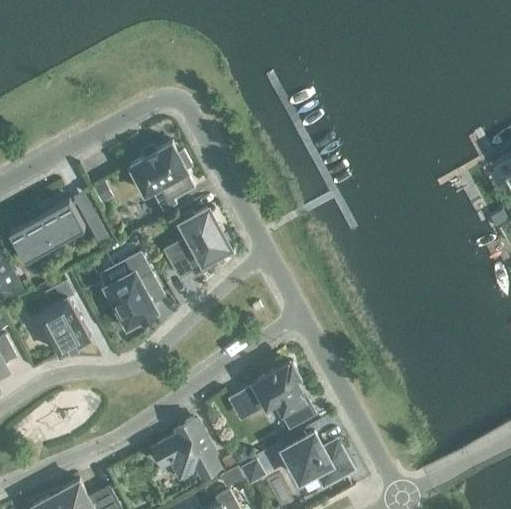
[(132,166),(131,167),(131,168),(132,168),(146,194),(146,195),(148,195),(148,194),(153,191),(164,212),(178,205),(175,200),(196,189),(187,173),(188,173),(189,172),(188,171),(188,170),(193,167),(185,152),(179,155),(174,145),(173,143),(172,144),(160,151),(158,152),(159,152),(157,153),(157,152),(155,153),(156,154),(149,157),(147,158),(146,159),(146,158),(144,159),(144,160),(132,166)]
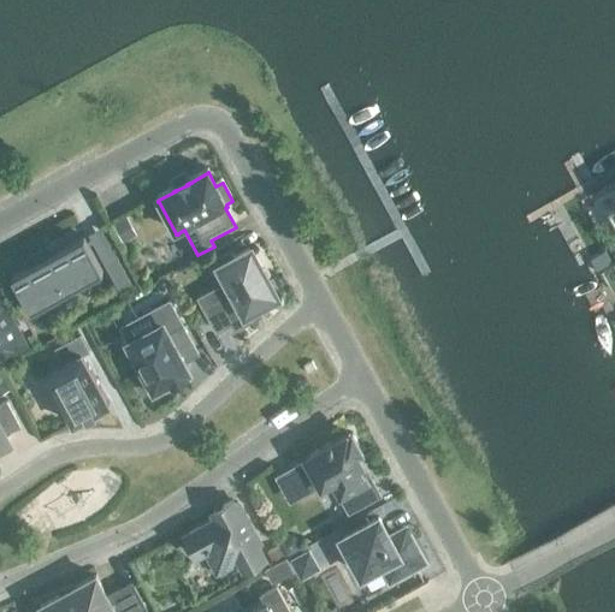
[(129,220),(118,226),(117,227),(125,243),(137,236),(129,220)]
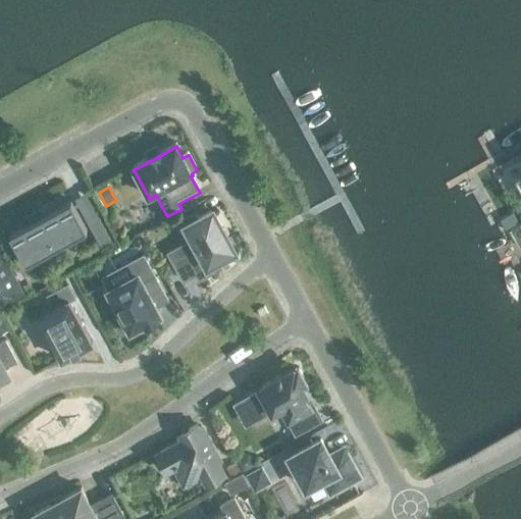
[(88,232),(72,204),(11,238),(24,262),(24,261),(27,266),(84,235),(85,235),(88,232)]
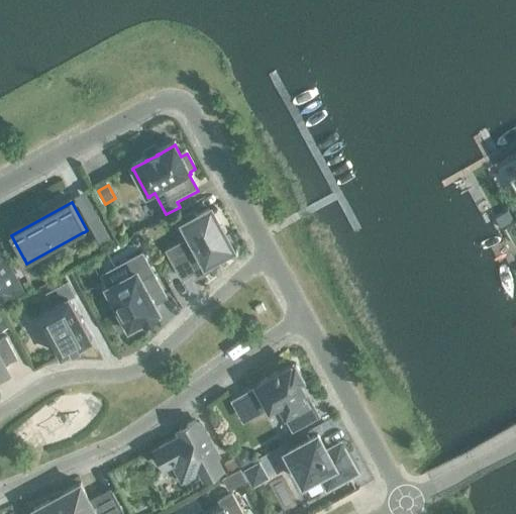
[(208,264),(222,255),(223,257),(223,258),(224,259),(225,260),(227,260),(228,260),(229,260),(230,260),(231,260),(233,258),(234,257),(235,255),(235,254),(235,253),(236,252),(235,251),(235,250),(235,249),(228,237),(226,238),(211,212),(198,219),(195,213),(182,219),(197,247),(172,262),(183,282),(195,275),(198,280),(212,272),(208,264)]
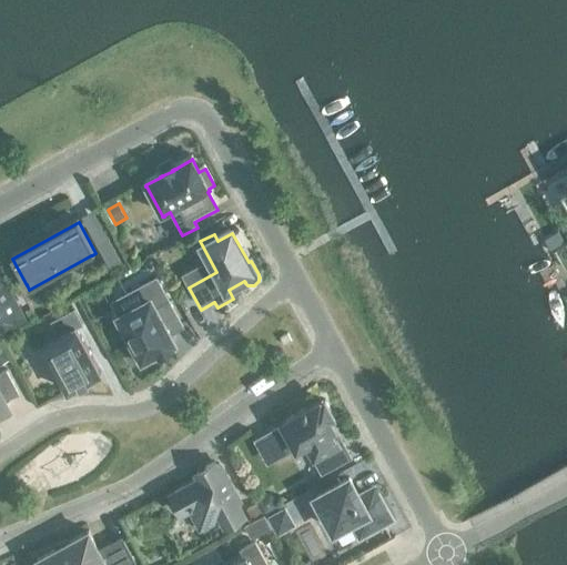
[(123,266),(108,240),(97,246),(111,273),(123,266)]
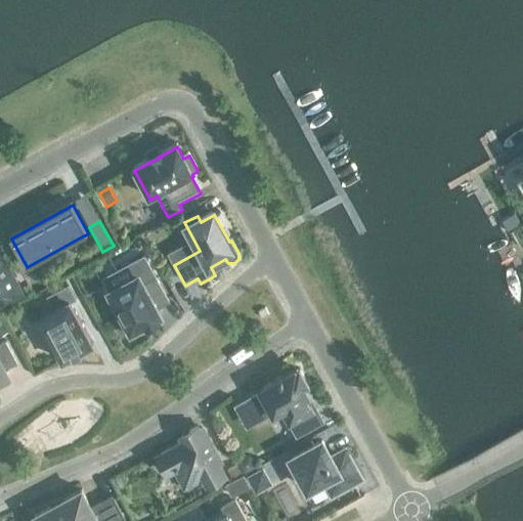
[(0,307),(22,296),(0,256),(0,307)]
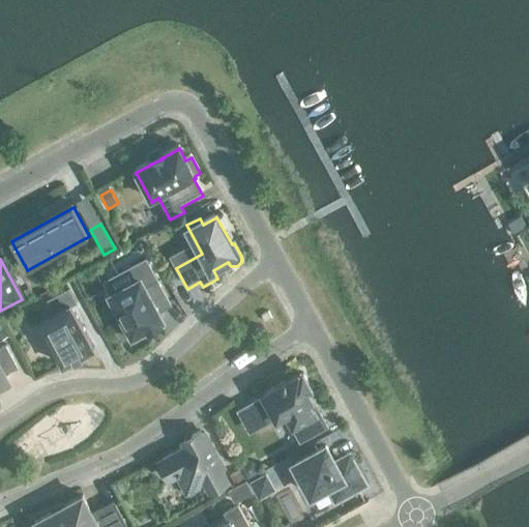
[(146,291),(141,282),(112,298),(126,326),(122,328),(129,340),(131,344),(136,342),(142,338),(140,334),(148,329),(150,333),(163,327),(160,323),(163,322),(158,315),(171,308),(158,284),(146,291)]
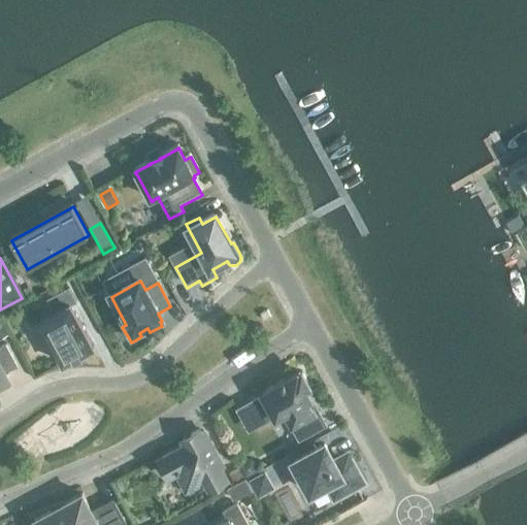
[(76,304),(69,291),(48,302),(56,315),(41,322),(39,323),(40,325),(63,365),(64,367),(65,366),(74,361),(75,360),(83,356),(83,357),(84,356),(93,351),(95,350),(94,349),(71,307),(76,304)]
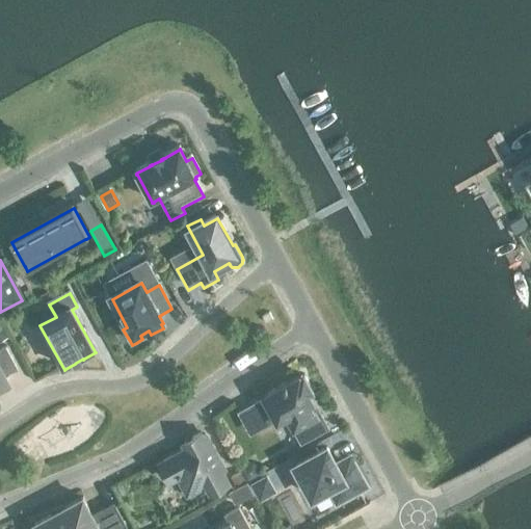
[(18,372),(6,350),(0,352),(0,389),(8,385),(5,379),(18,372)]
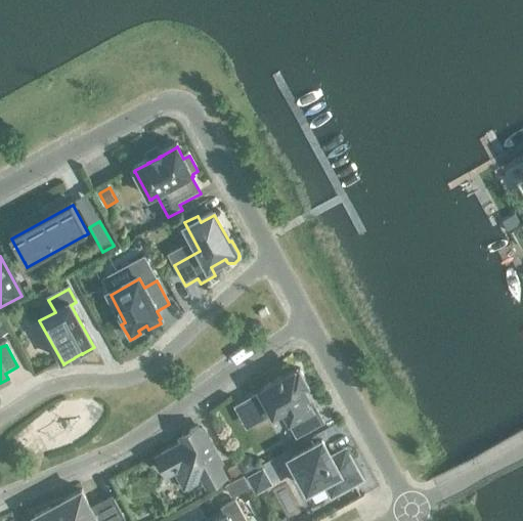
[(309,387),(300,372),(297,374),(296,373),(284,380),(282,379),(279,381),(279,382),(260,392),(261,395),(248,402),(255,418),(269,409),(274,418),(282,414),(297,440),(324,425),(317,411),(313,414),(306,400),(310,398),(305,389),(309,387)]
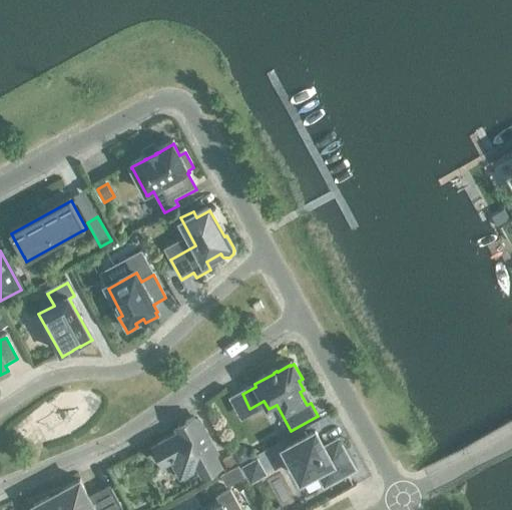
[(196,424),(194,421),(186,426),(188,429),(180,433),(181,436),(155,450),(164,466),(176,459),(183,473),(198,466),(204,478),(220,469),(208,448),(211,446),(198,423),(196,424)]
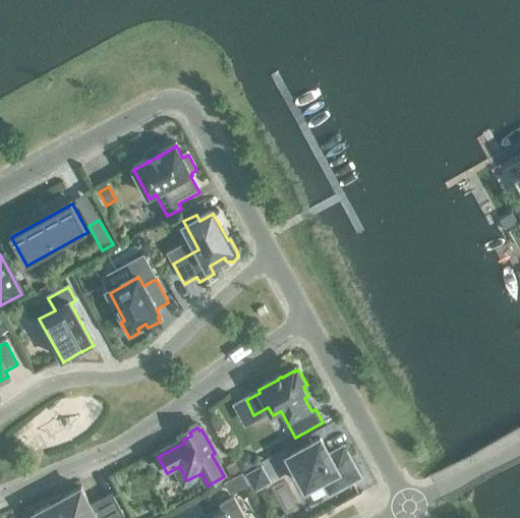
[(321,442),(290,459),(303,481),(313,502),(331,493),(331,494),(358,478),(343,452),(330,459),(321,442)]
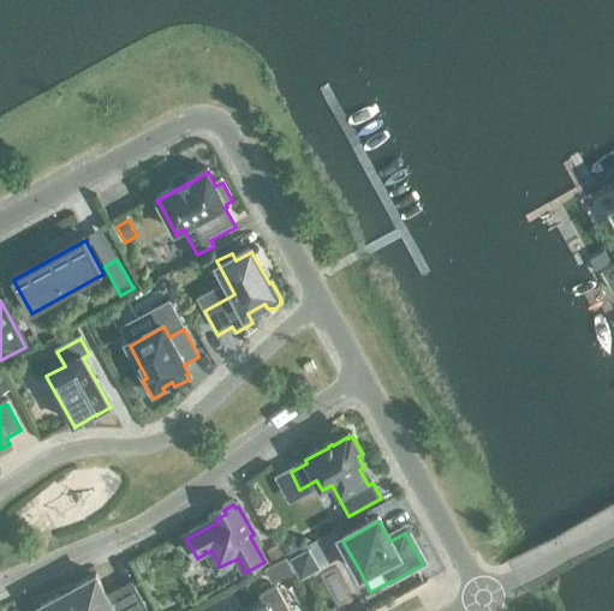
[(294,537),(284,544),(282,544),(288,556),(302,549),(294,537)]
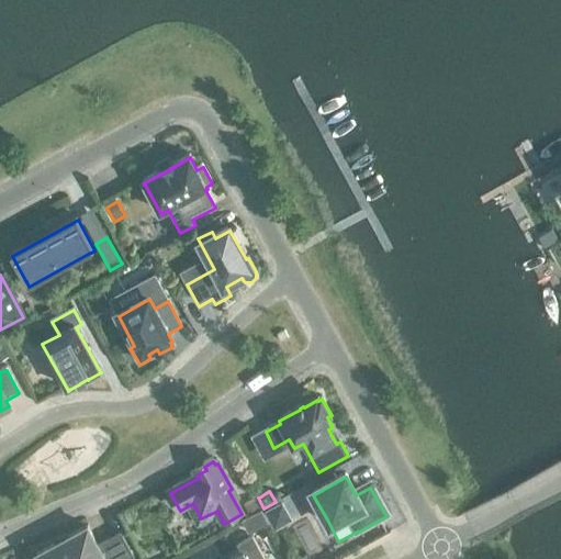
[(255,501),(244,507),(249,517),(260,511),(255,501)]
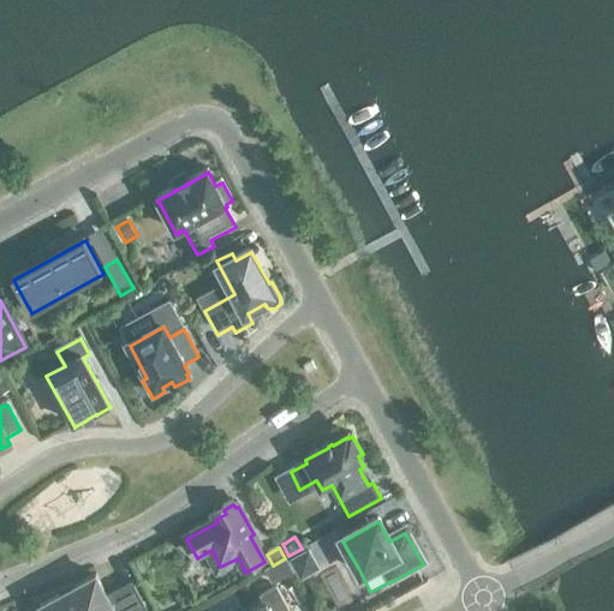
[(309,556),(294,563),(302,579),(317,570),(309,556)]
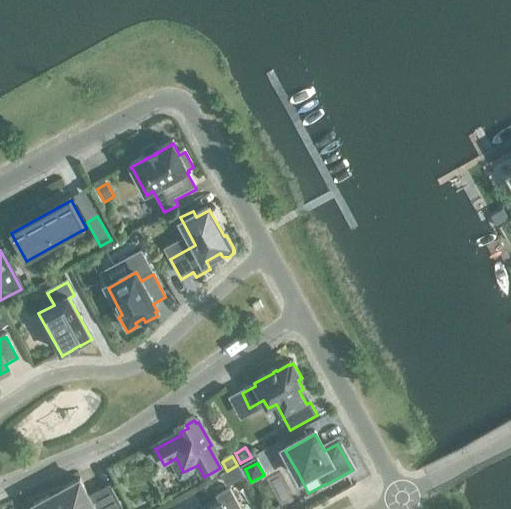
[(238,468),(222,478),(228,489),(245,480),(238,468)]
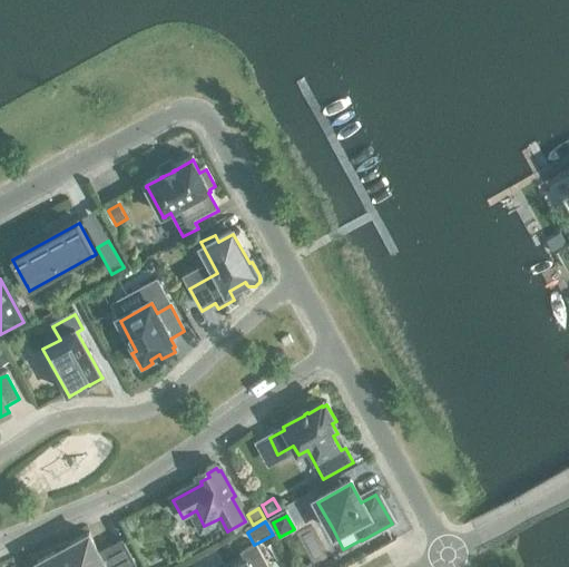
[(99,556),(89,537),(38,564),(39,566),(135,566),(134,565),(134,566),(123,546),(124,546),(121,544),(119,545),(120,545),(99,556)]
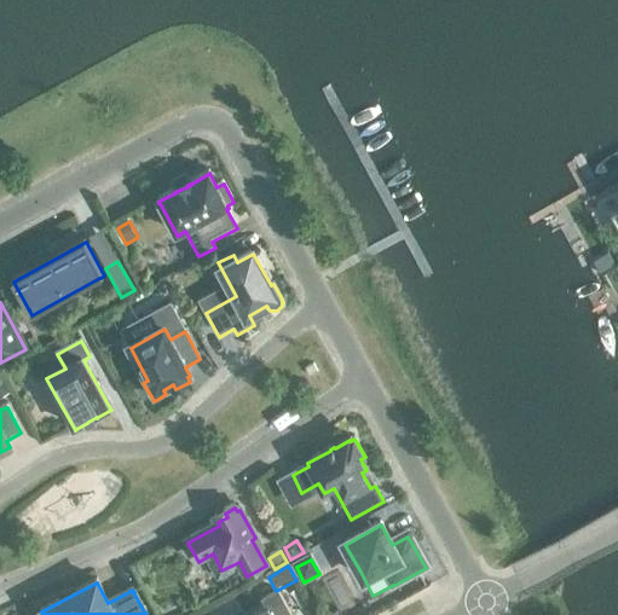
[(289,614),(278,593),(263,602),(267,611),(261,614),(289,614)]
